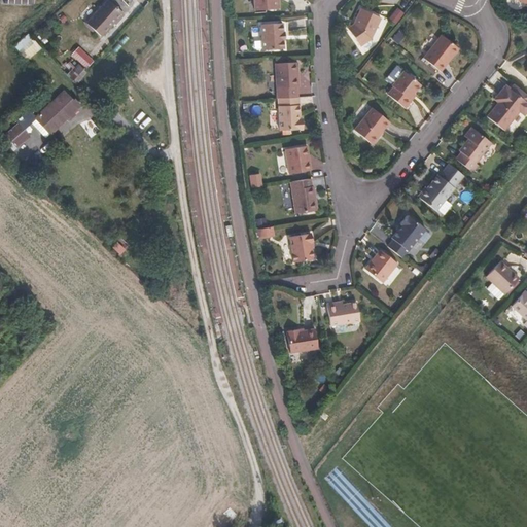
[(125,11),(110,0),(105,0),(86,21),(102,36),(125,11)]
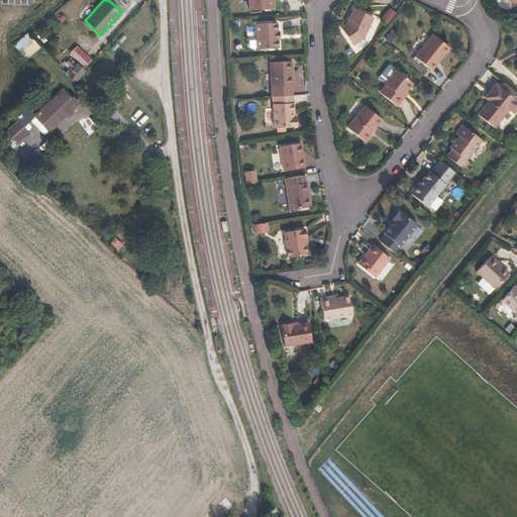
[(275,10),(274,0),(250,0),(251,11),(275,10)]
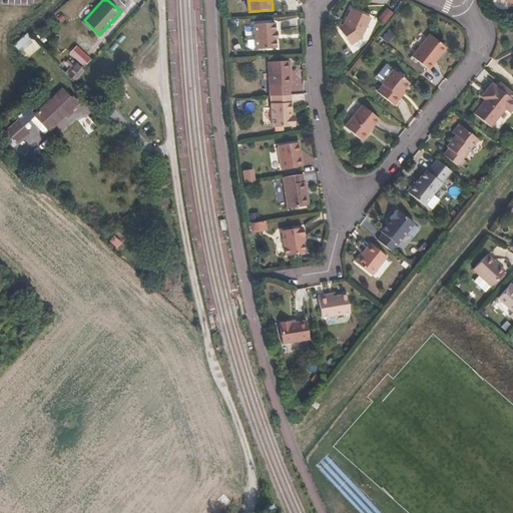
[(353,8),(346,23),(340,28),(352,45),(364,37),(373,18),(353,8)]
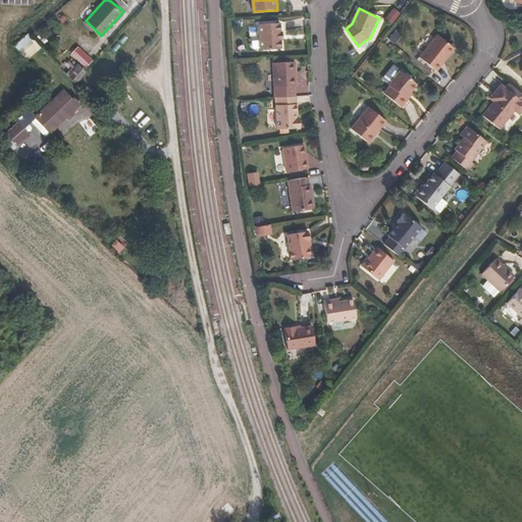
[(282,49),(281,40),(283,40),(283,33),(281,33),(280,23),(259,24),(261,50),(282,49)]
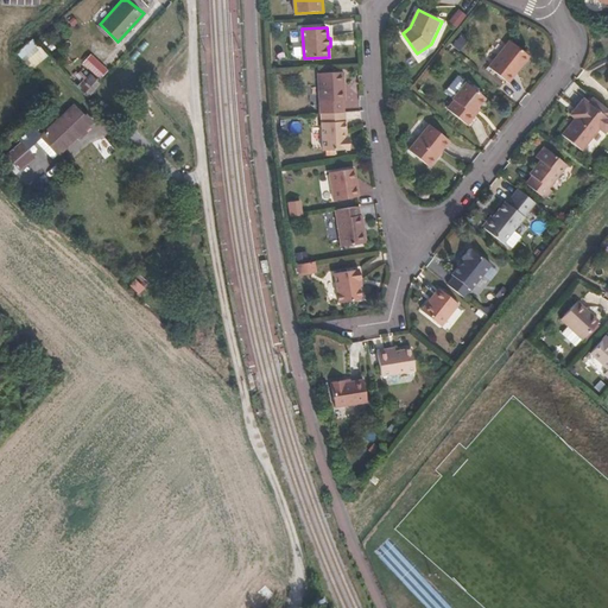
[(18,51),(32,68),(48,55),(33,38),(18,51)]
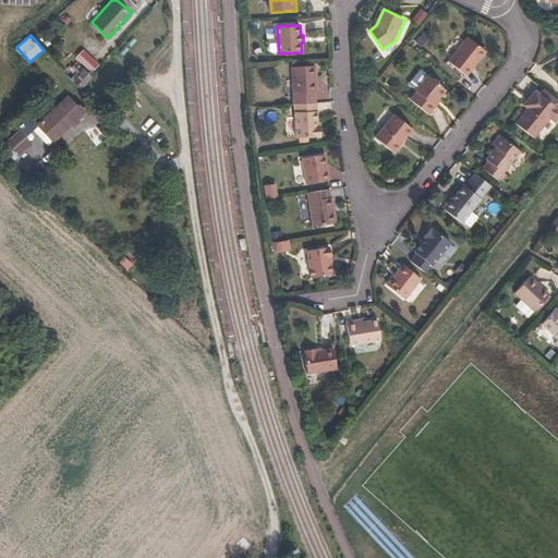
[(475,68),(487,52),(469,37),(449,61),(466,75),(473,67),(475,68)]
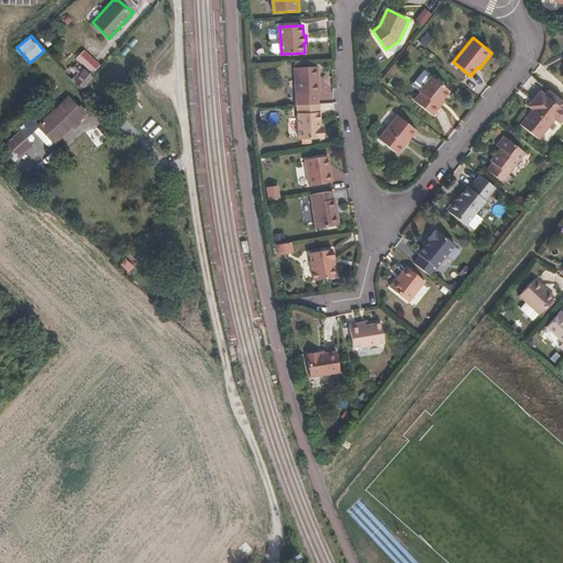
[(91,72),(99,64),(84,48),(77,56),(91,72)]
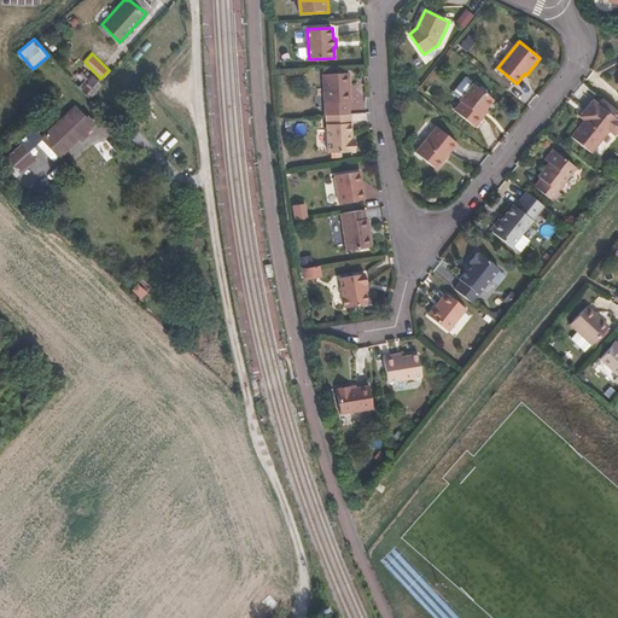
[(353,103),(350,74),(325,75),(327,116),(328,116),(351,115),(350,103),(353,103)]
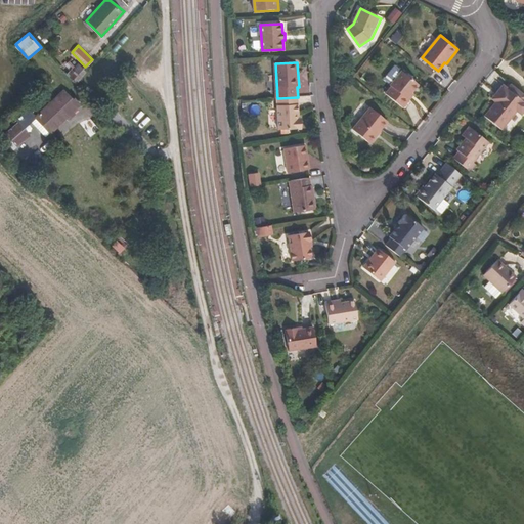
[(408,98),(419,85),(402,72),(390,86),(391,88),(386,94),(403,108),(409,100),(408,98)]
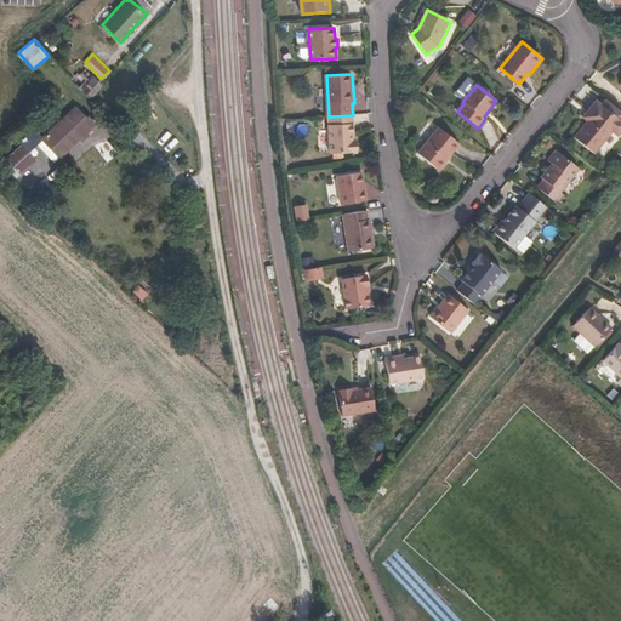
[(586,120),(591,123),(577,140),(597,155),(615,134),(620,138),(620,137),(620,120),(599,103),(586,120)]
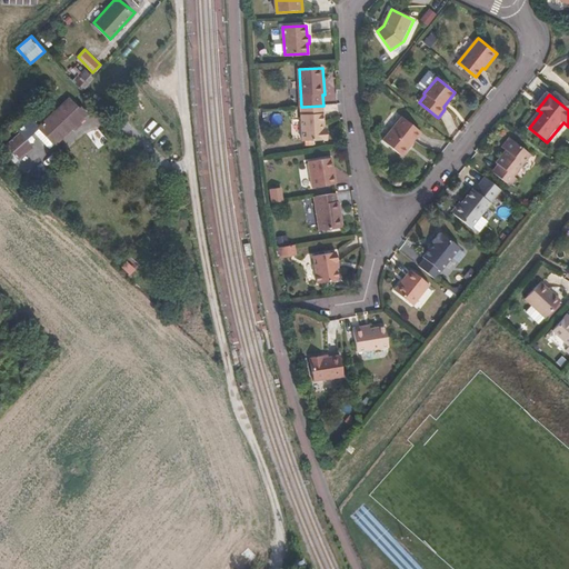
[(77,105),(71,99),(65,105),(70,110),(77,105)]
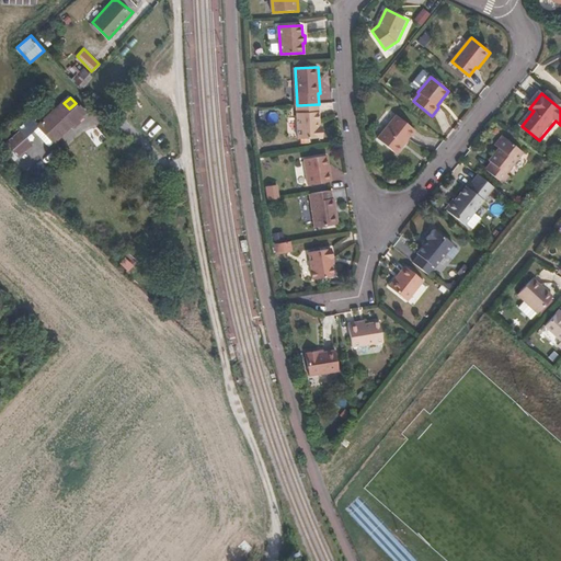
[(73,130),(81,123),(79,121),(86,114),(76,103),(69,109),(64,103),(43,124),(58,140),(71,128),(73,130)]
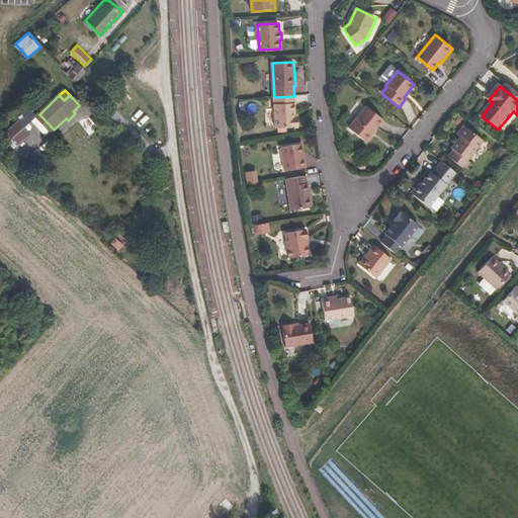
[(296,112),(295,96),(294,96),(275,97),(277,128),(299,127),(299,117),(295,117),(294,113),(296,112)]
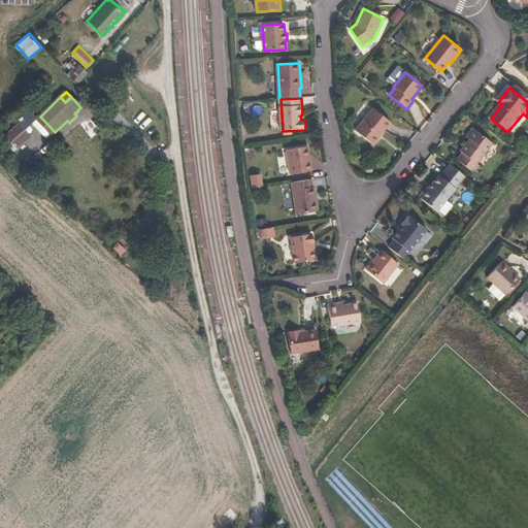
[(373,145),(385,132),(383,131),(391,123),(373,108),(355,130),(373,145)]
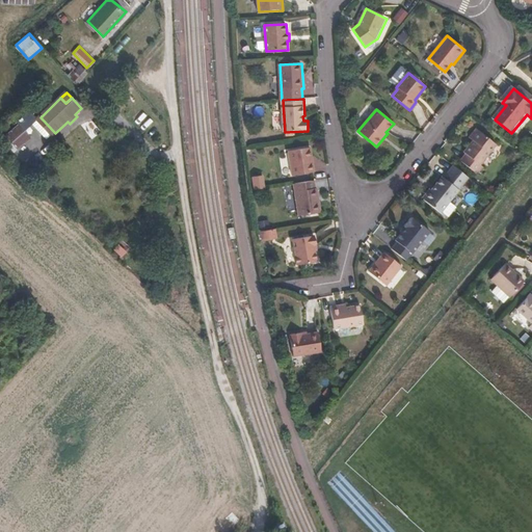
[(51,138),(55,133),(41,117),(35,123),(51,138)]
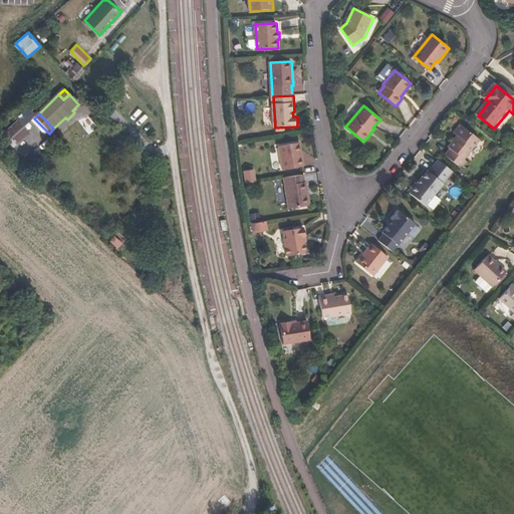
[(11,142),(27,129),(17,117),(2,131),(11,142)]
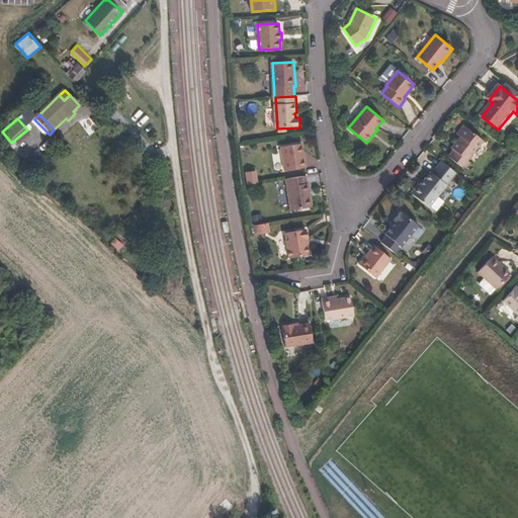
[(470,162),(486,143),(466,127),(459,136),(464,140),(461,144),(460,143),(454,151),(455,152),(451,159),(467,172),(473,165),(470,162)]
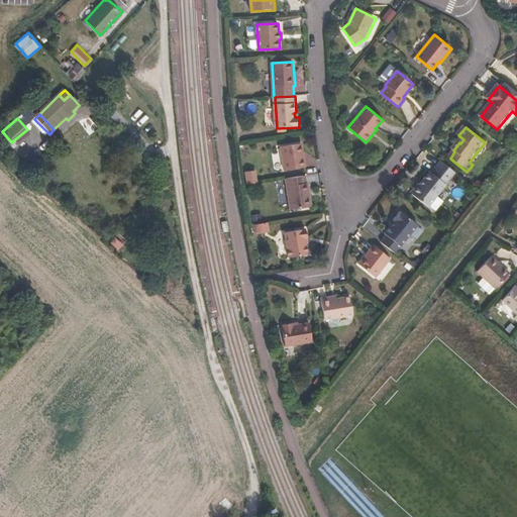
[(306,168),(302,144),(282,147),(286,171),(306,168)]
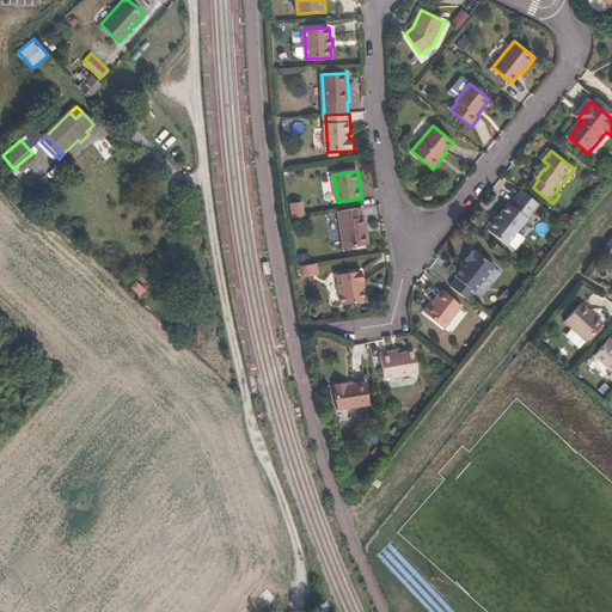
[(508,246),(542,206),(525,193),(513,206),(512,203),(503,213),(506,215),(501,220),(500,218),(497,220),(495,219),(490,225),(489,231),(508,246)]
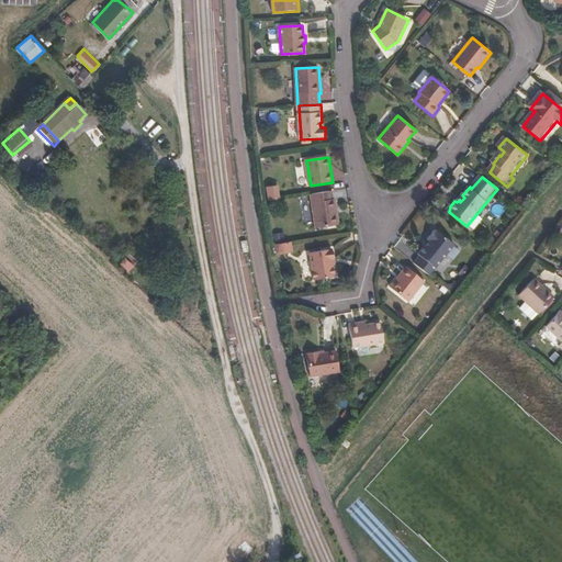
[(340,225),(336,200),(334,200),(333,190),(312,194),(318,228),(340,225)]
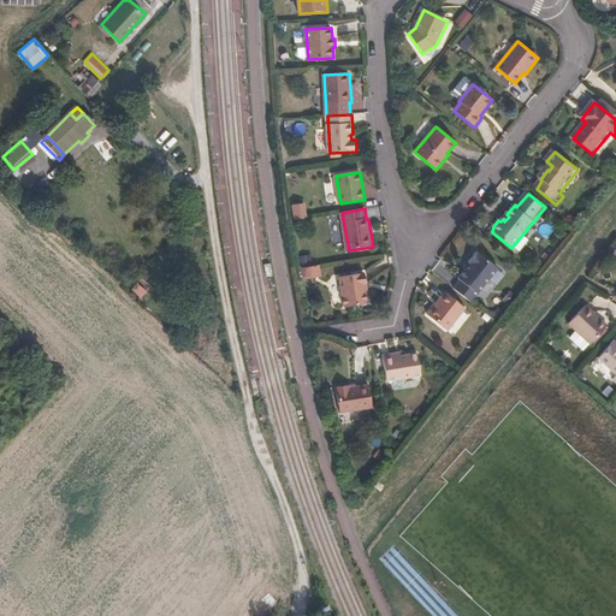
[(465,270),(467,271),(460,279),(462,282),(455,289),(473,302),(499,270),(481,253),(480,254),(478,253),(465,270)]
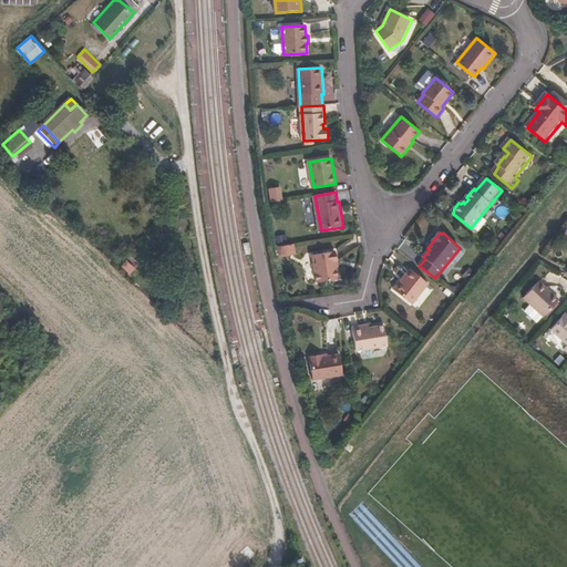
[(277,254),(294,254),(292,243),(276,244),(277,254)]
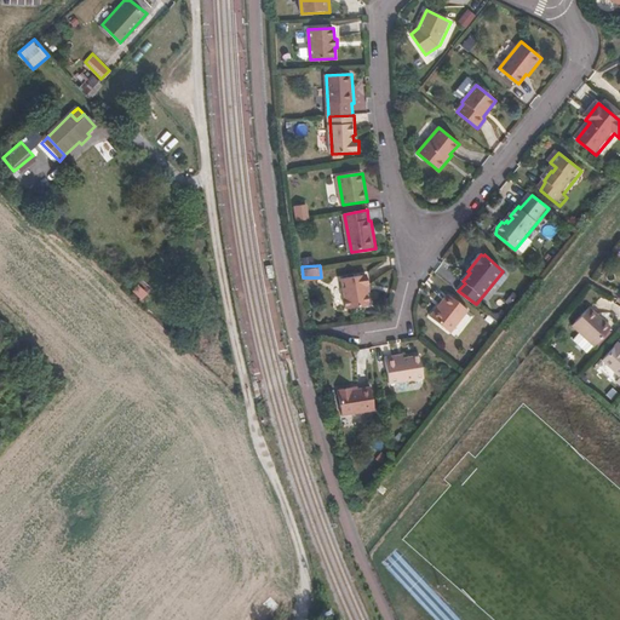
[(369,292),(368,286),(366,276),(342,280),(345,309),(368,305),(367,293),(369,292)]
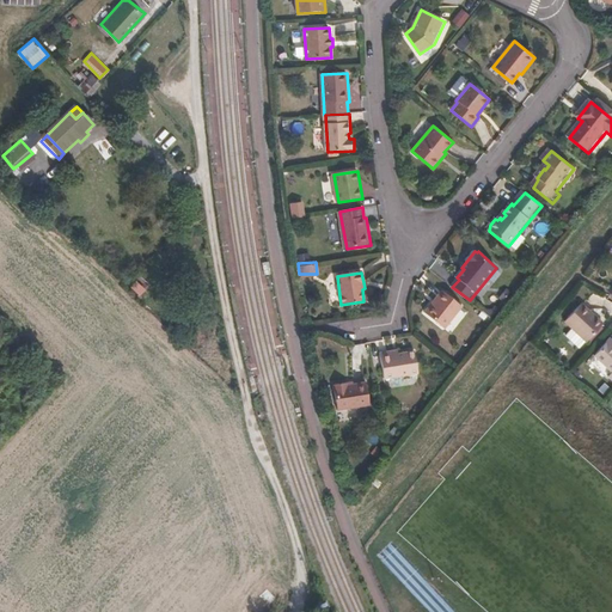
[(446,330),(464,308),(444,292),(426,313),(446,330)]
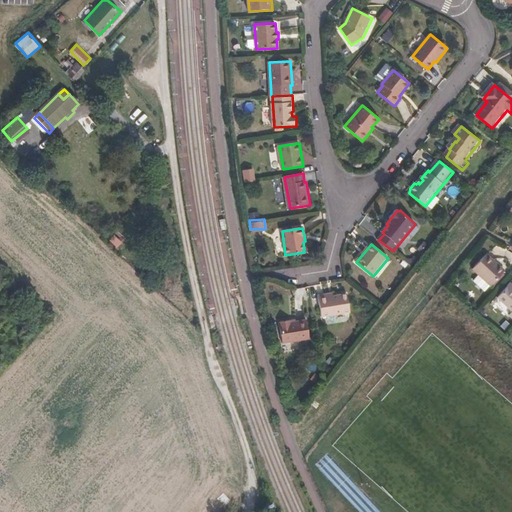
[(490,285),(503,271),(485,254),(472,268),(490,285)]
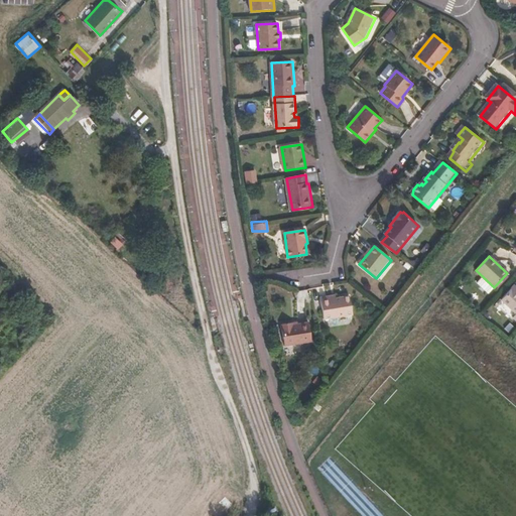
[(515,285),(514,284),(501,299),(515,312),(515,313),(513,317),(515,319),(515,285)]
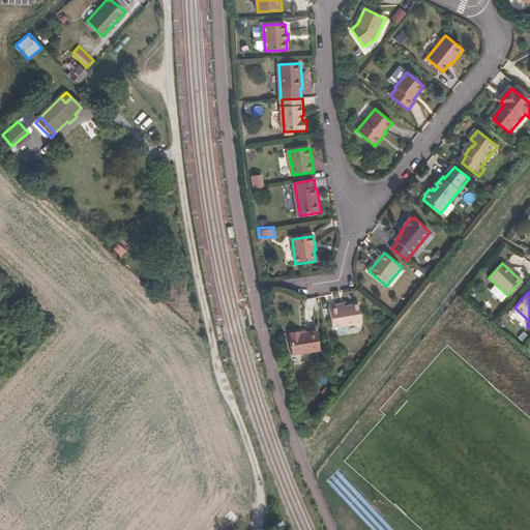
[(361,305),(348,307),(347,304),(332,307),(335,329),(364,324),(361,305)]
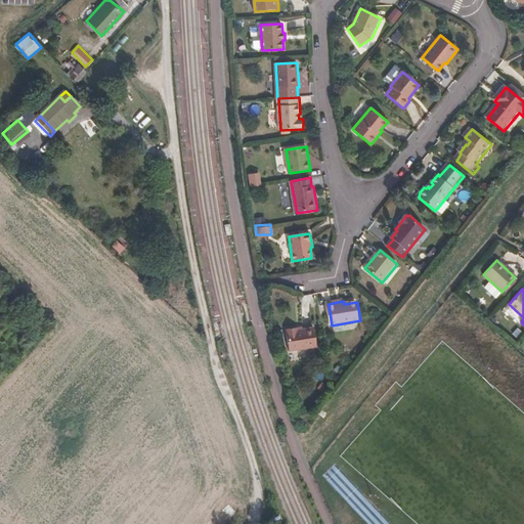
[(318,348),(315,330),(299,332),(298,330),(287,332),(291,353),(318,348)]
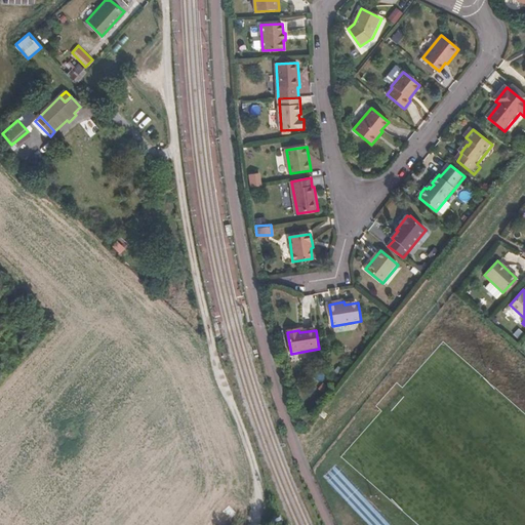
All buildings are outlined.
